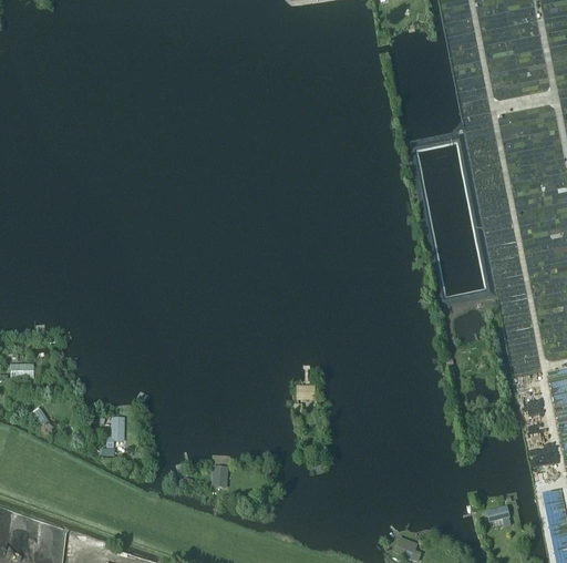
[(32,362),(10,364),(10,378),(32,378),(32,362)]
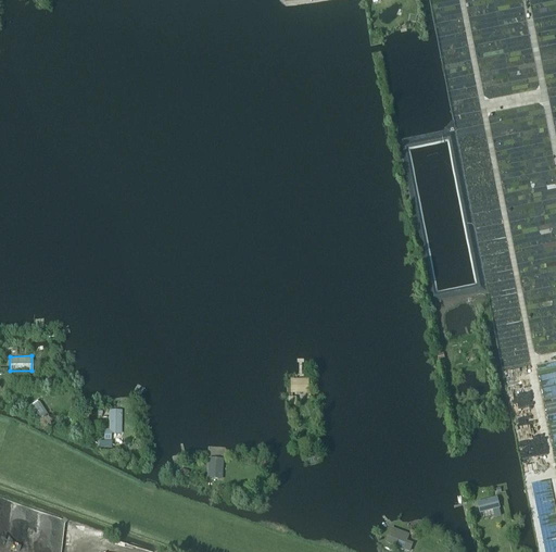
[(308,377),(291,378),(291,389),(308,389),(308,377)]
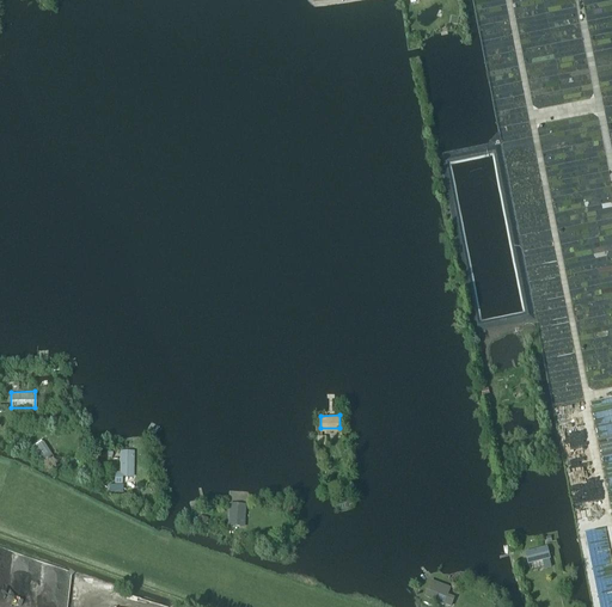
[(41,437),(32,443),(38,453),(43,460),(48,458),(48,459),(51,457),(50,455),(51,454),(41,437)]
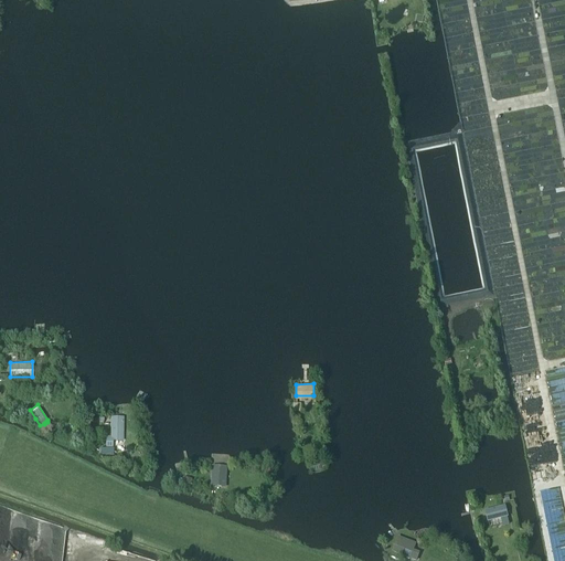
[(113,414),(112,431),(123,431),(123,414),(113,414)]
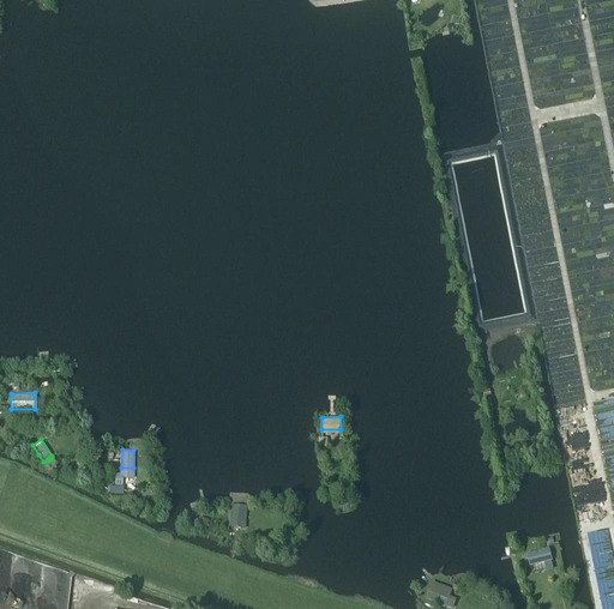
[(203,499),(202,499),(190,501),(192,508),(192,510),(204,507),(204,505),(203,499)]
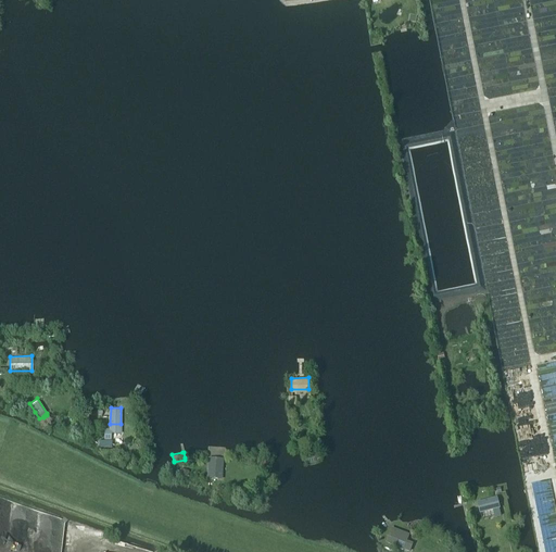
[(210,456),(209,474),(222,475),(223,458),(210,456)]
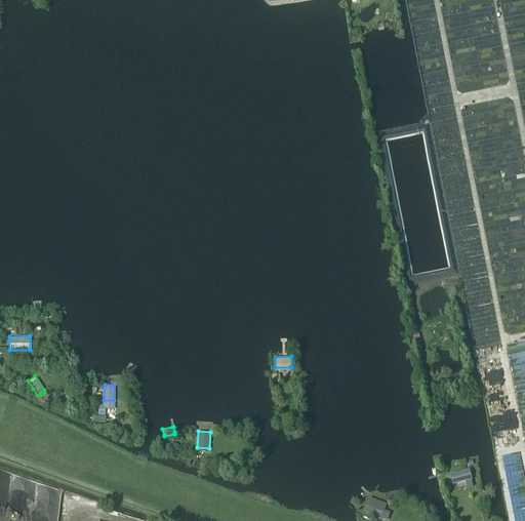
[(469,468),(451,472),(453,481),(471,477),(469,468)]
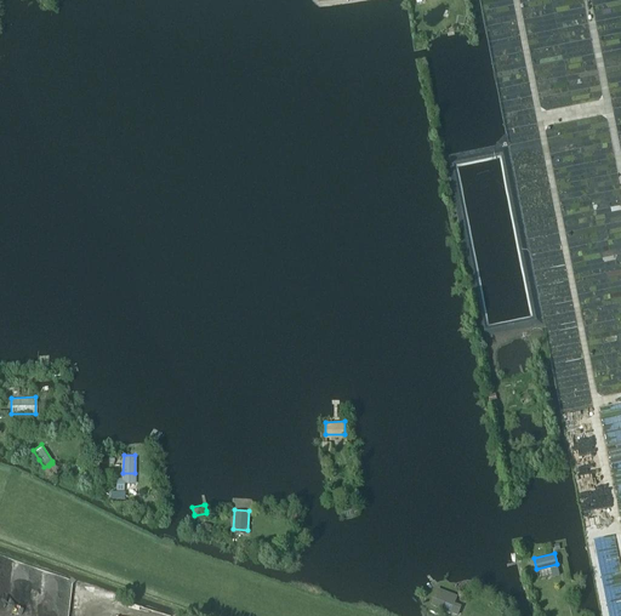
[(440,598),(434,595),(432,602),(457,611),(460,605),(453,603),(455,597),(443,593),(440,598)]
